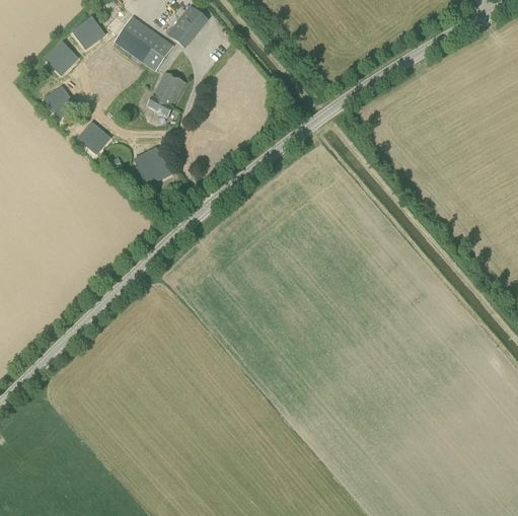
[(185,47),(207,19),(189,5),(191,3),(187,0),(161,0),(148,17),(185,47)]
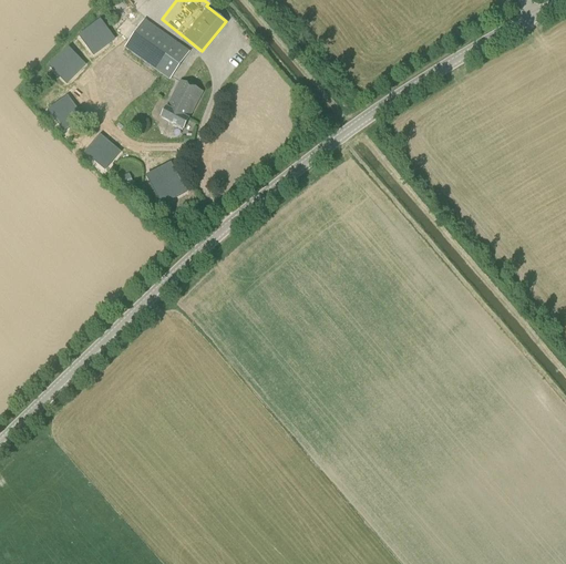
[(144,18),(124,47),(167,78),(188,48),(144,18)]
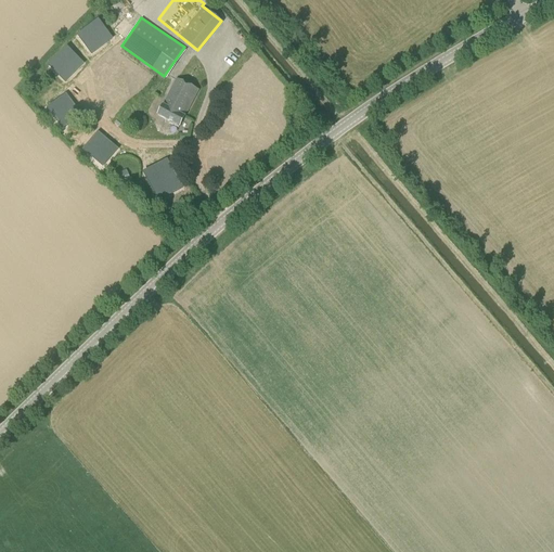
[(91,52),(113,38),(106,29),(101,33),(95,25),(80,36),(91,52)]
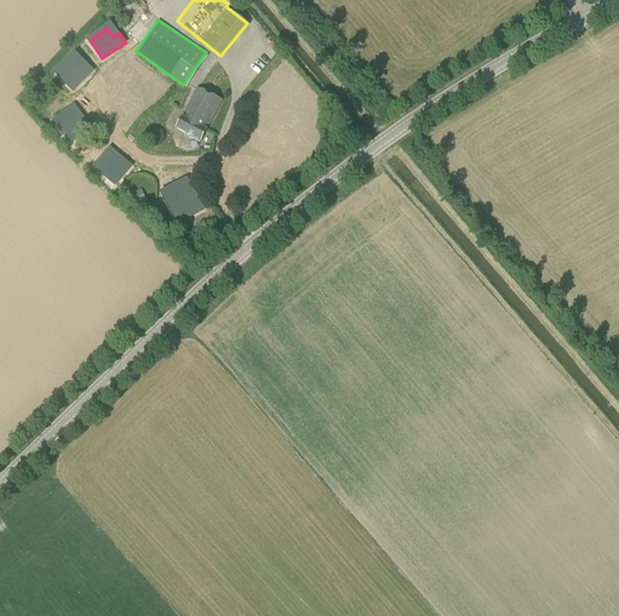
[(80,88),(89,61),(76,57),(76,58),(75,64),(74,64),(64,61),(58,81),(80,88)]
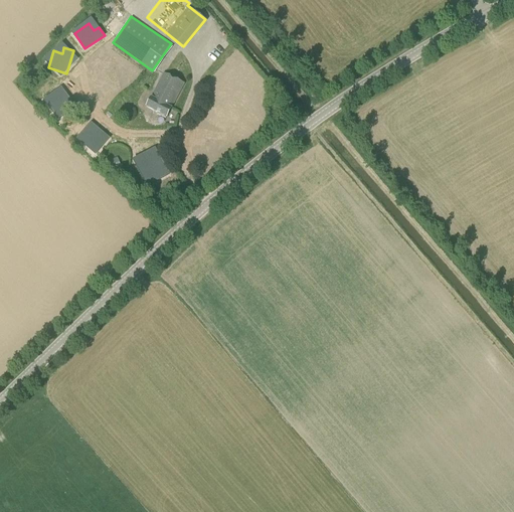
[(183,81),(163,71),(146,105),(166,116),(170,107),(183,81)]
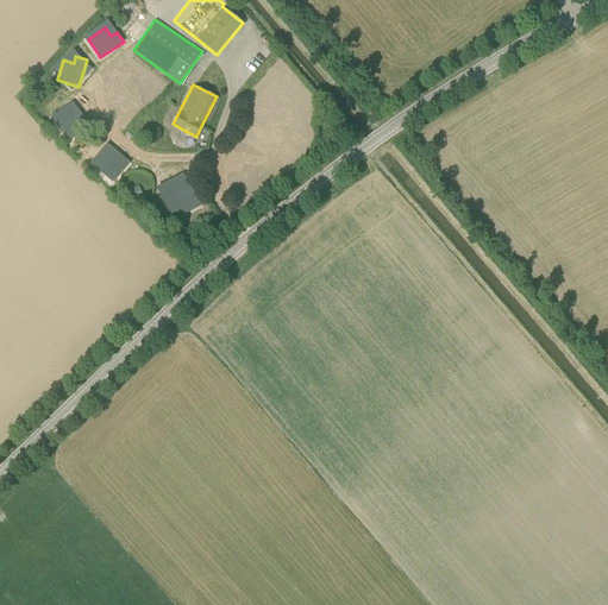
[(82,123),(68,99),(58,105),(62,111),(61,111),(52,115),(63,133),(82,123)]
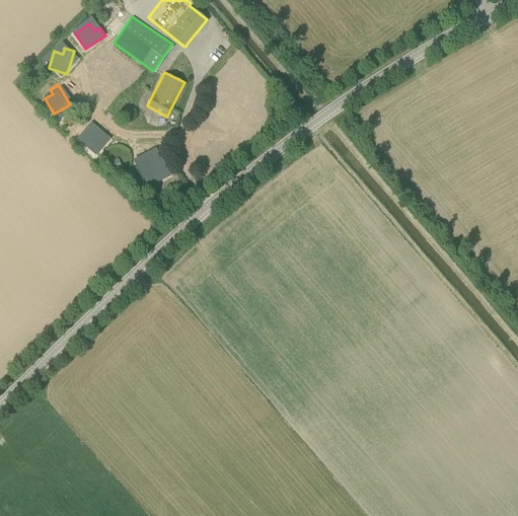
[(283,102),(275,103),(276,114),(284,113),(283,102)]
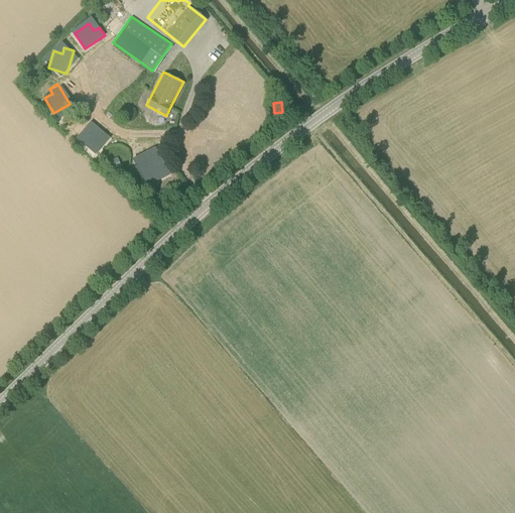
[(114,132),(95,119),(89,127),(90,127),(94,130),(94,131),(89,137),(103,147),(114,132)]
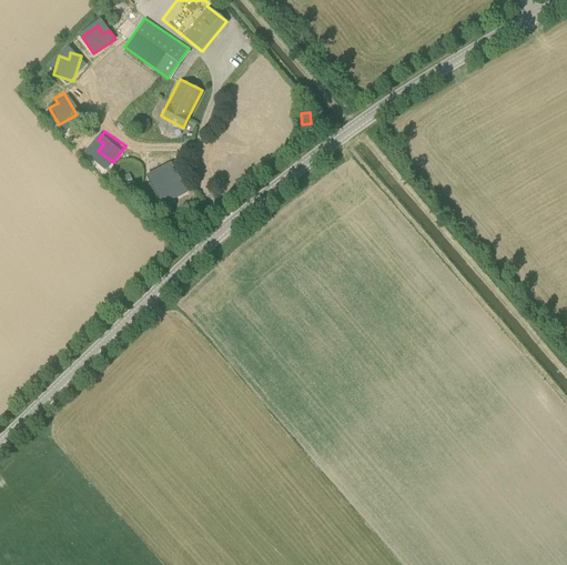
[(188,194),(166,169),(155,178),(160,183),(151,190),(163,205),(172,198),(176,203),(188,194)]
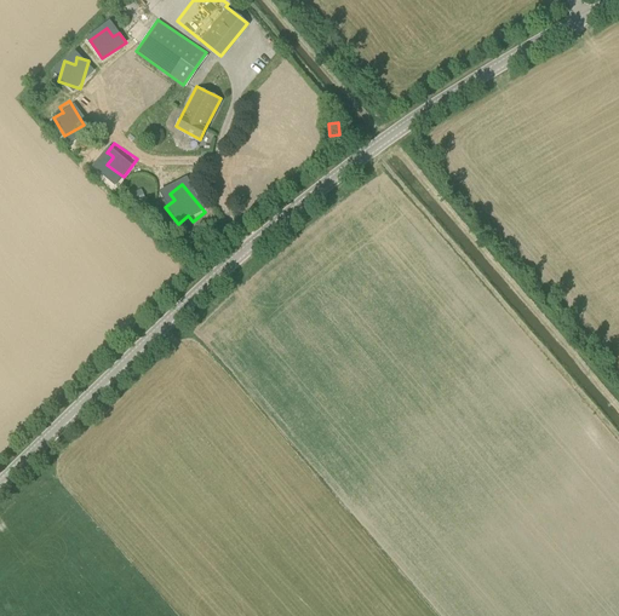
All buildings are outlined.
